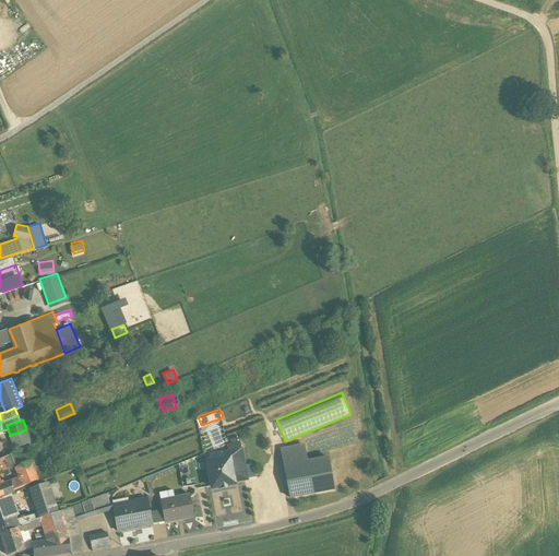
[(10,435),(14,446),(31,440),(26,429),(10,435)]
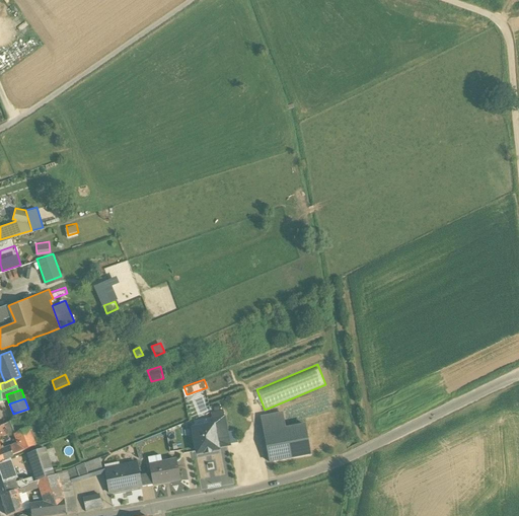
[(85,398),(75,402),(77,408),(87,403),(85,398)]
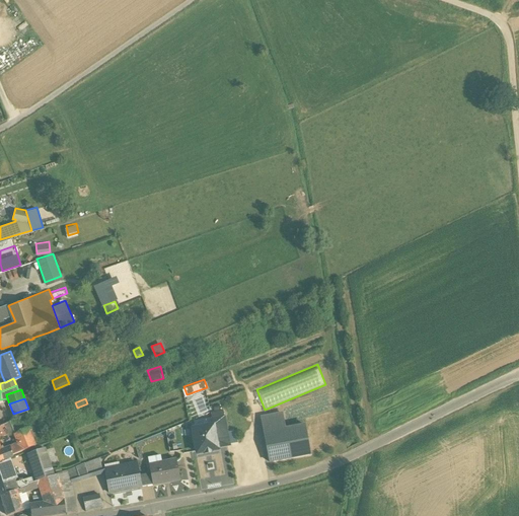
[(262,416),(270,460),(311,453),(305,423),(285,427),(282,412),(262,416)]
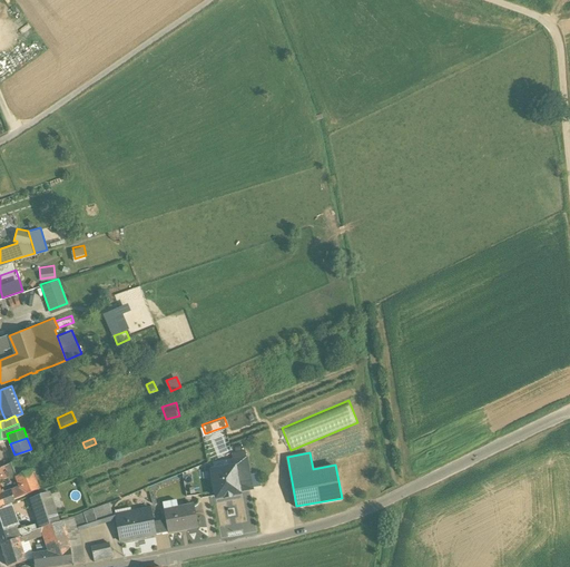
[(235,465),(239,489),(252,487),(246,456),(232,458),(234,466),(235,465)]
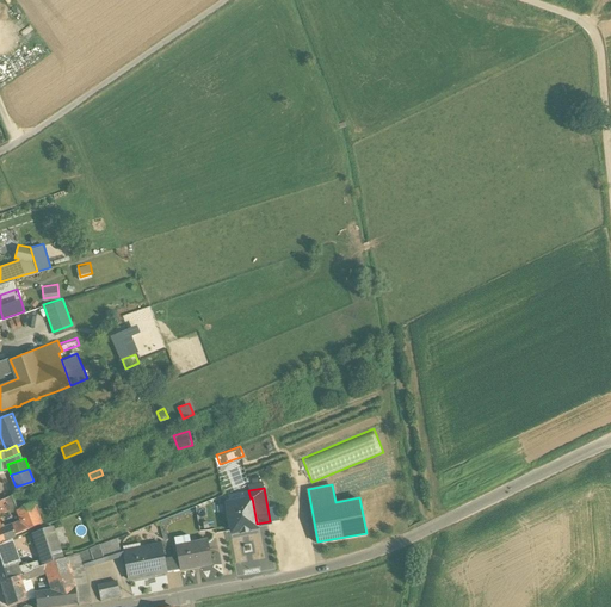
[(14,532),(26,528),(41,524),(34,501),(30,503),(25,490),(0,499),(0,543),(2,543),(1,542),(12,538),(16,536),(14,532)]
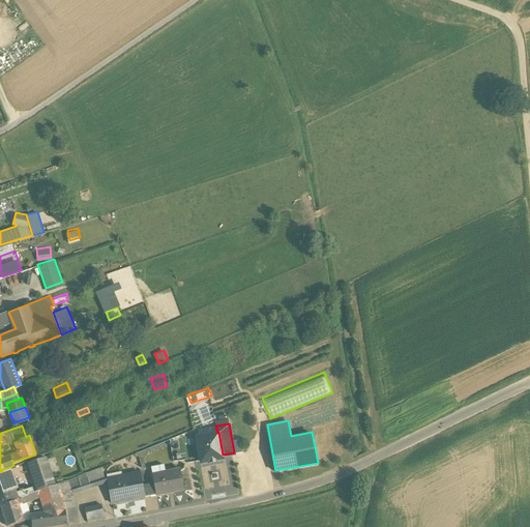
[(218,432),(217,433),(197,436),(202,460),(223,456),(223,455),(218,432)]
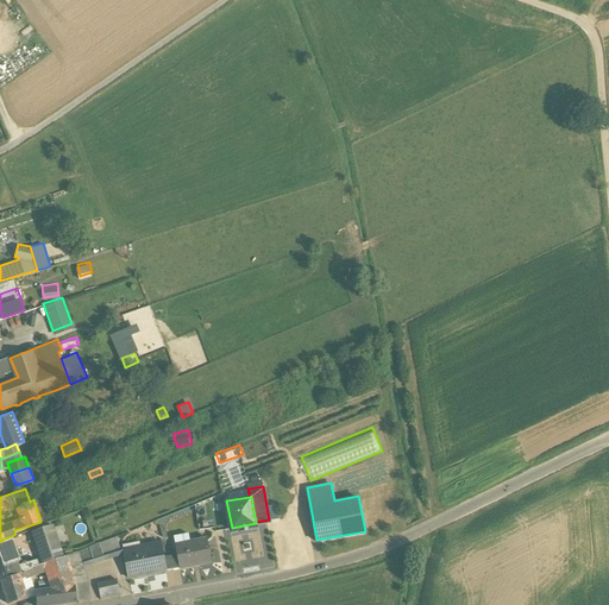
[(52,523),(32,530),(44,563),(64,556),(52,523)]
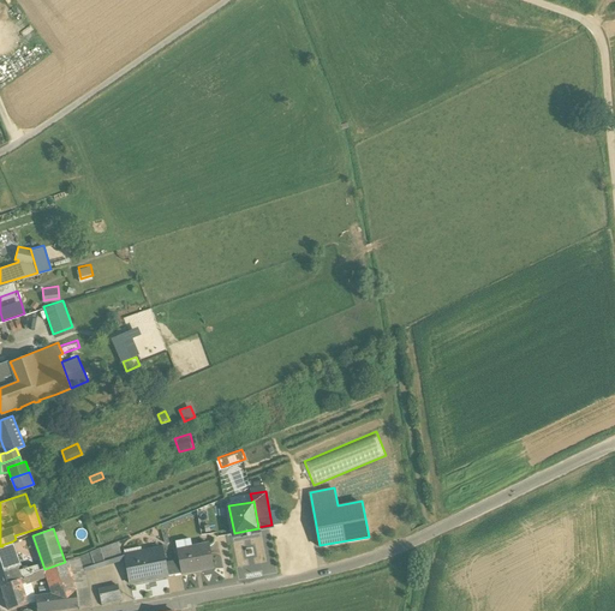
[(190,537),(175,539),(178,547),(177,547),(179,558),(181,571),(196,569),(196,568),(213,564),(213,567),(214,565),(209,541),(192,545),(190,537)]
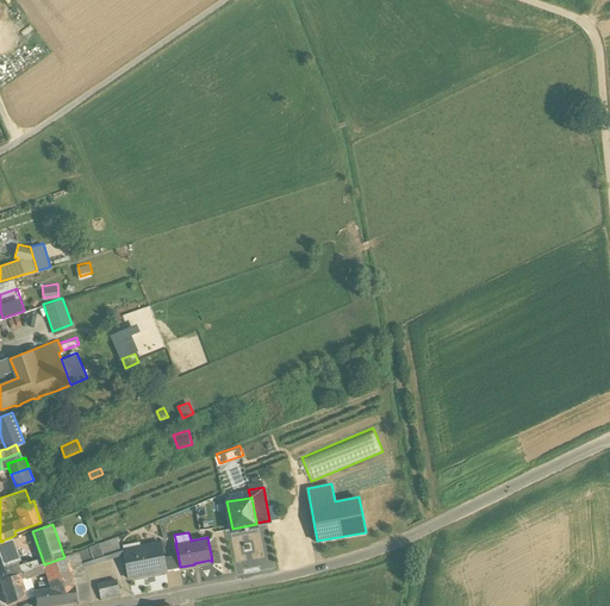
[(117,535),(107,538),(112,553),(120,550),(117,535)]
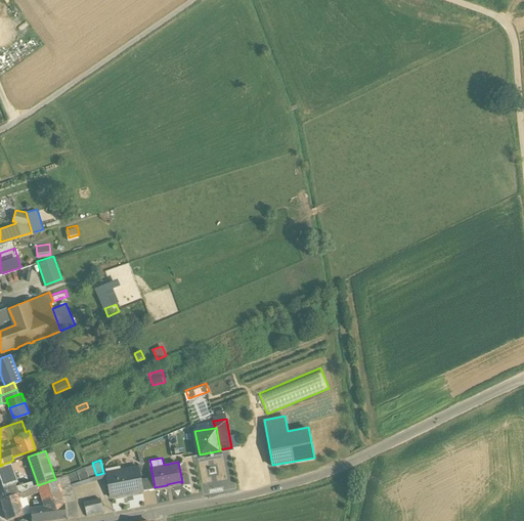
[(10,462),(1,465),(2,466),(0,466),(0,492),(2,497),(16,492),(18,492),(16,485),(15,482),(16,482),(14,474),(10,462)]
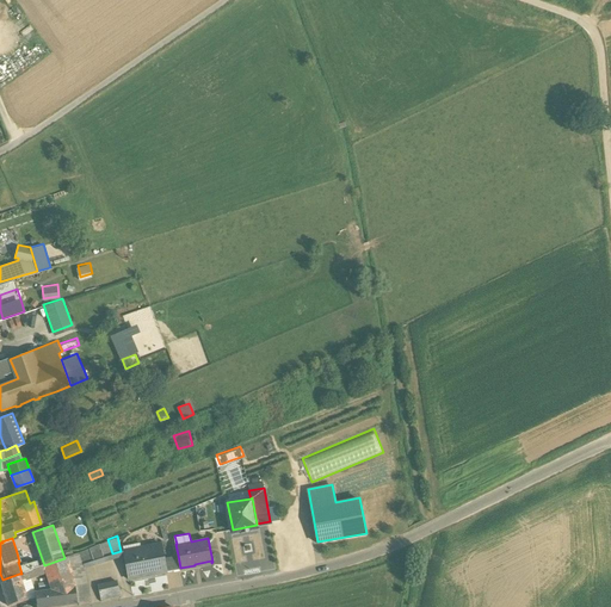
[(107,539),(78,551),(82,562),(112,553),(107,539)]
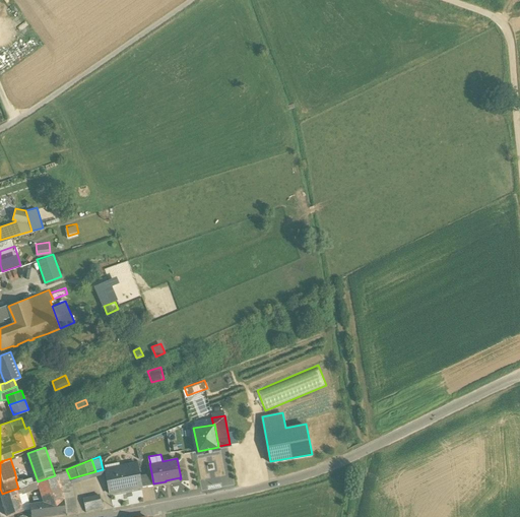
[(119,461),(105,463),(106,471),(110,492),(122,490),(122,489),(140,485),(141,485),(139,474),(136,461),(120,464),(119,461)]
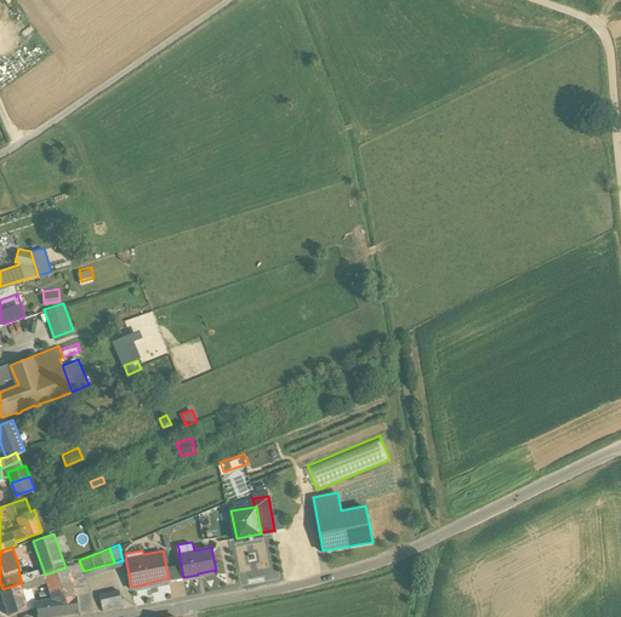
[(181,564),(174,565),(176,580),(183,577),(181,564)]
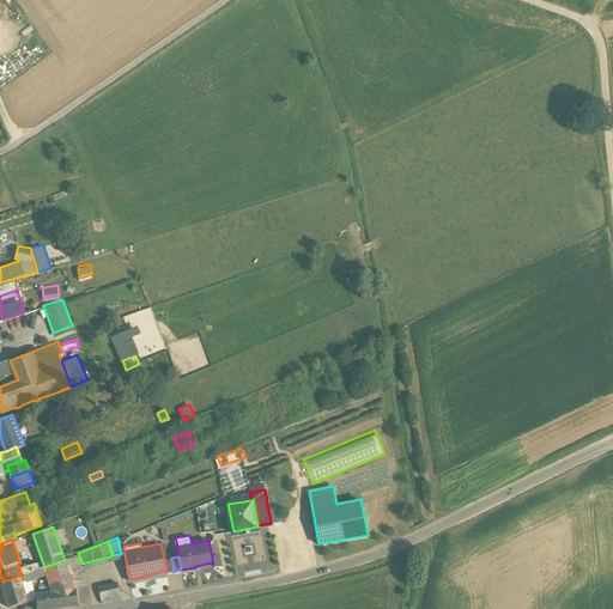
[(171,558),(164,559),(167,571),(165,571),(167,573),(174,572),(171,558)]
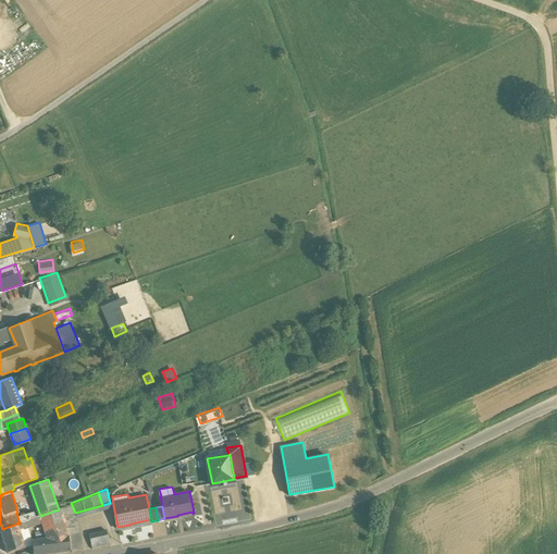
[(34,509),(27,512),(17,516),(20,524),(29,519),(29,517),(36,515),(34,509)]
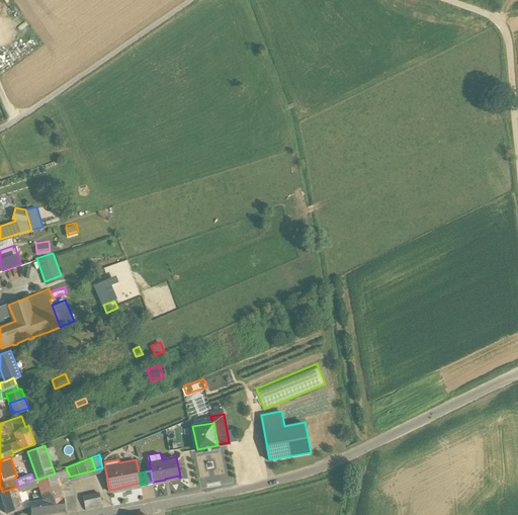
[(55,474),(37,480),(39,487),(42,499),(29,501),(31,514),(32,514),(66,510),(64,495),(62,490),(57,474),(55,474)]
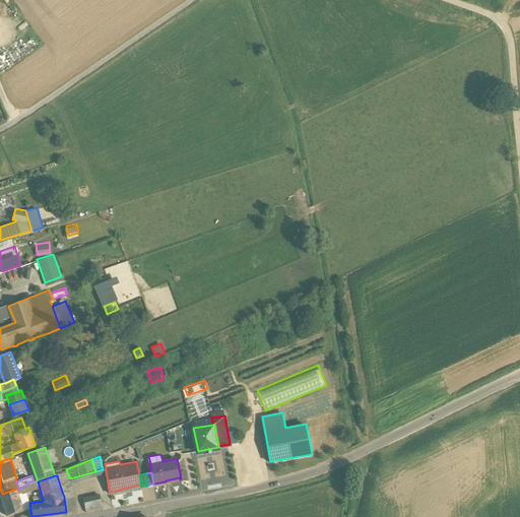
[(22,494),(40,489),(38,481),(27,485),(18,489),(16,489),(18,494),(21,493),(22,494)]
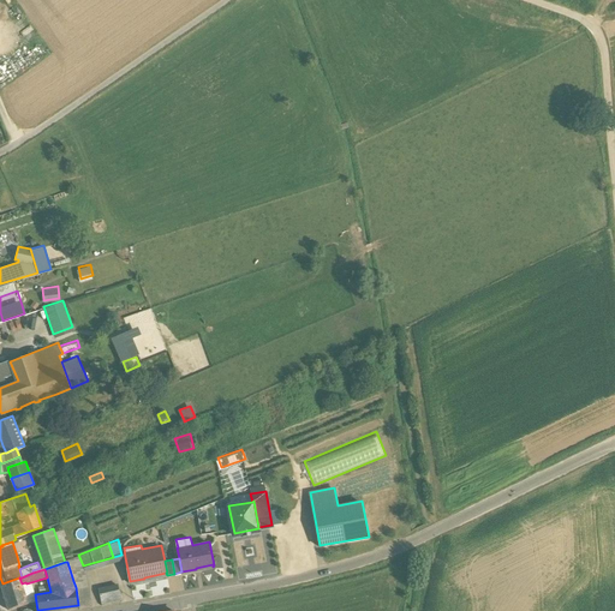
[(19,577),(3,583),(10,607),(28,601),(22,583),(19,577)]
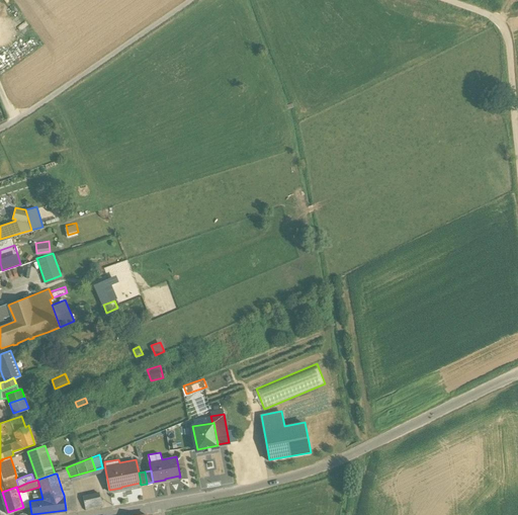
[(73,487),(66,489),(62,490),(64,495),(66,510),(77,509),(73,487)]
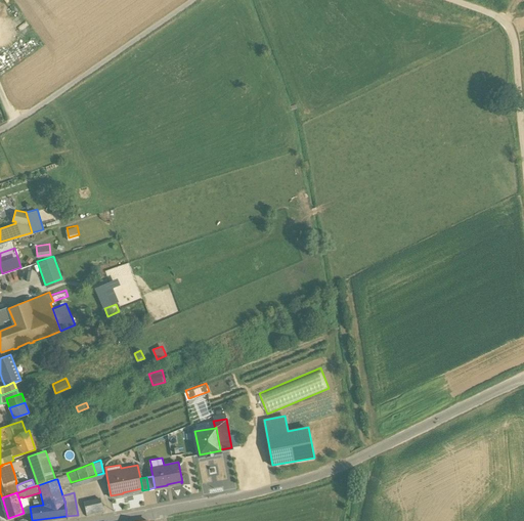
[(100,498),(84,502),(86,514),(102,510),(100,498)]
